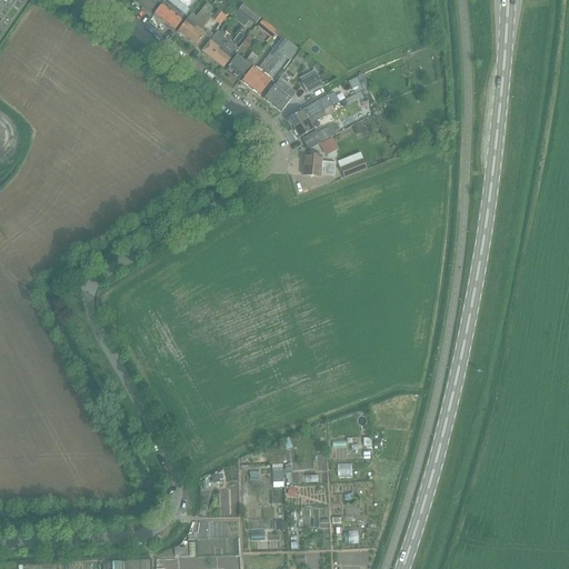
[(158,1),(156,0),(139,0),(137,3),(150,12),(158,1)]
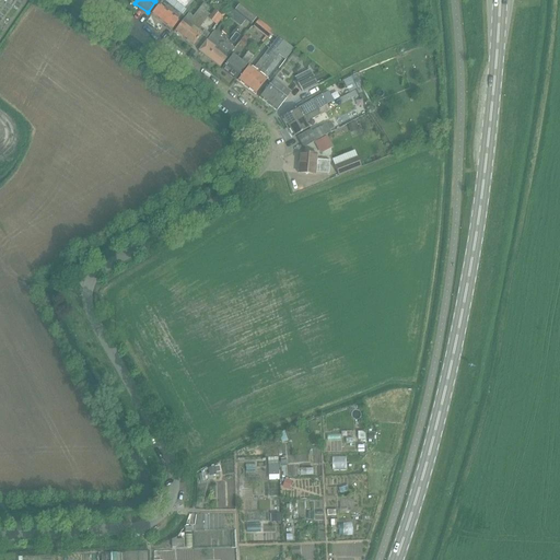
[(162,0),(151,15),(171,31),(187,10),(174,0),(162,0)]
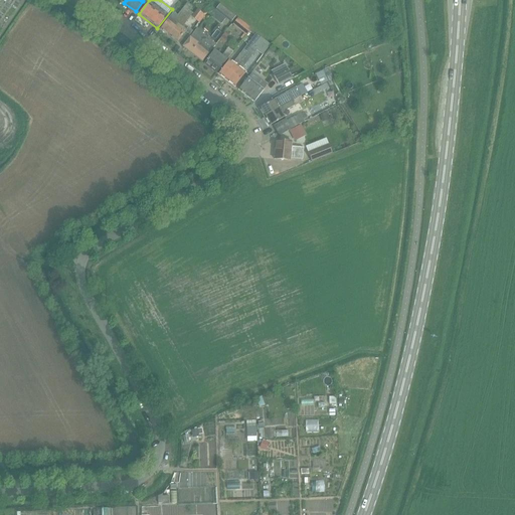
[(187,3),(185,5),(178,15),(173,12),(160,30),(168,36),(188,11),(191,6),(187,3)]
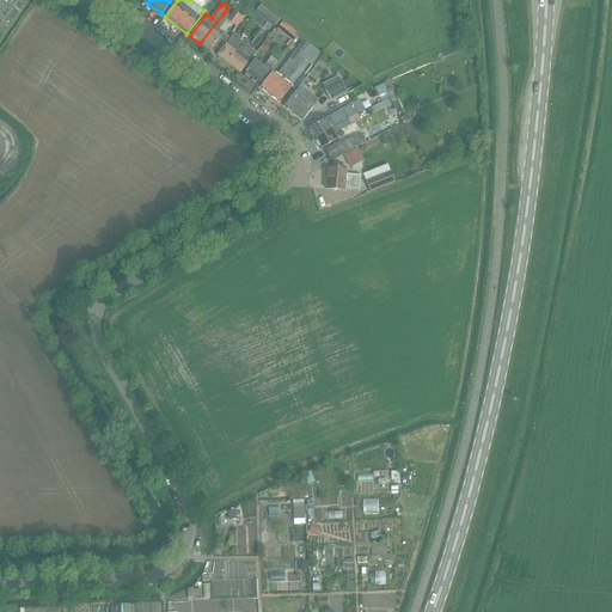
[(262,7),(256,14),(268,24),(275,29),(275,28),(280,22),(262,7)]
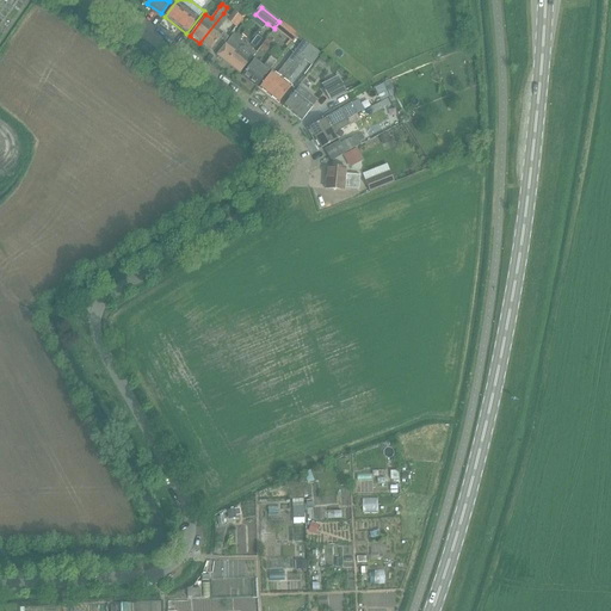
[(228,20),(229,22),(236,28),(246,16),(236,10),(228,20)]
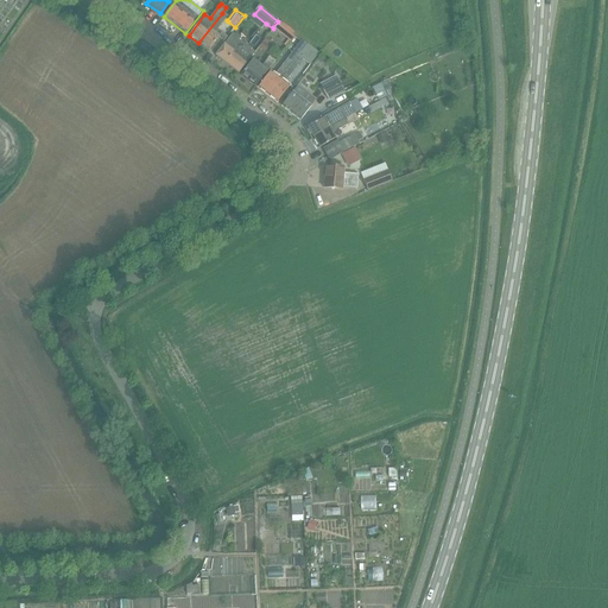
[(215,54),(222,44),(227,38),(222,35),(220,38),(215,35),(228,17),(222,13),(198,43),(209,50),(215,54)]
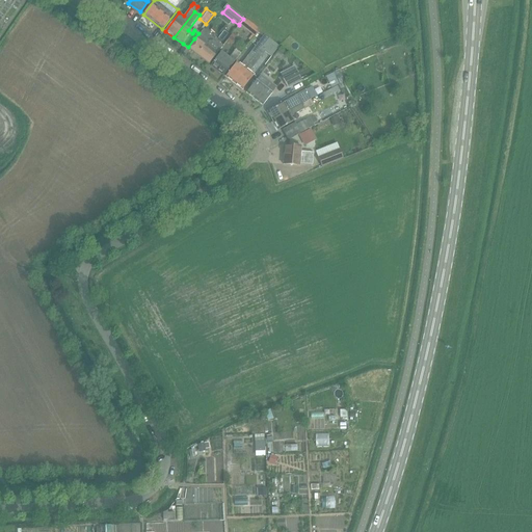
[(243,19),(239,24),(241,25),(240,25),(255,36),(260,30),(244,18),(243,19)]
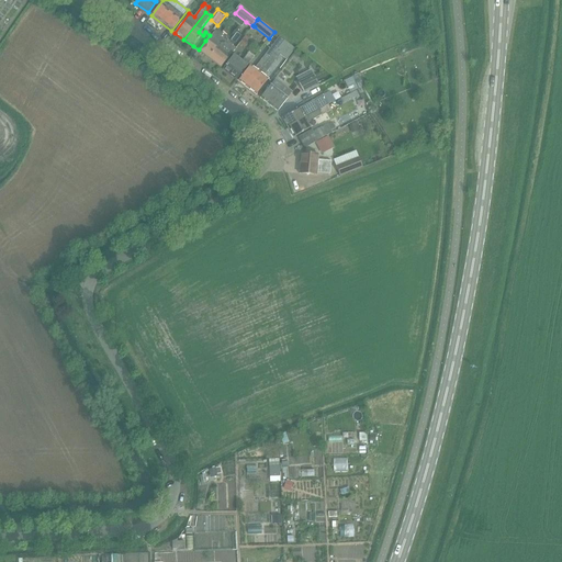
[(221,68),(227,59),(235,49),(214,33),(205,43),(199,52),(221,68)]
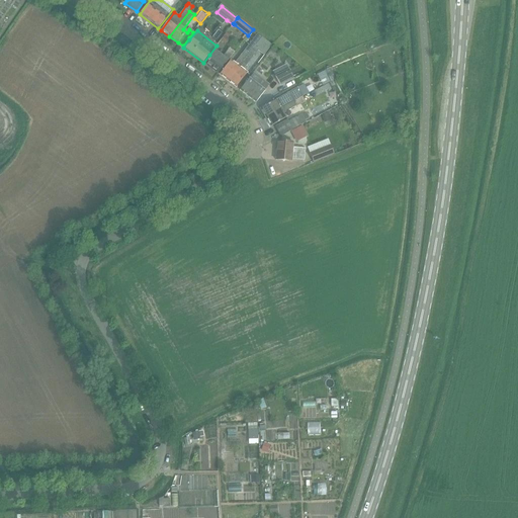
[(224,36),(220,40),(224,44),(228,45),(229,41),(227,38),(224,36)]
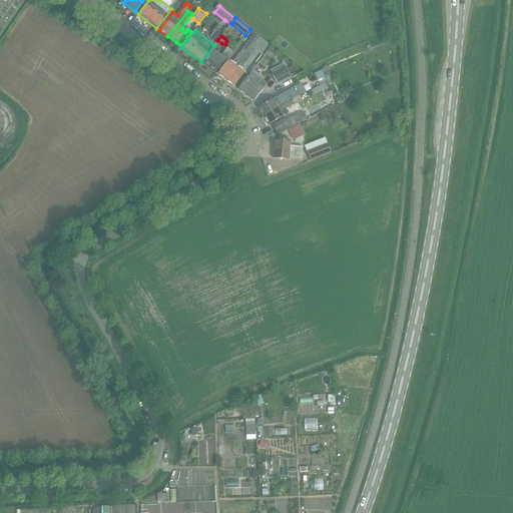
[(252,43),(225,80),(233,86),(244,72),(240,69),(255,50),(262,55),(270,45),(259,37),(255,41),(253,44),(252,43)]
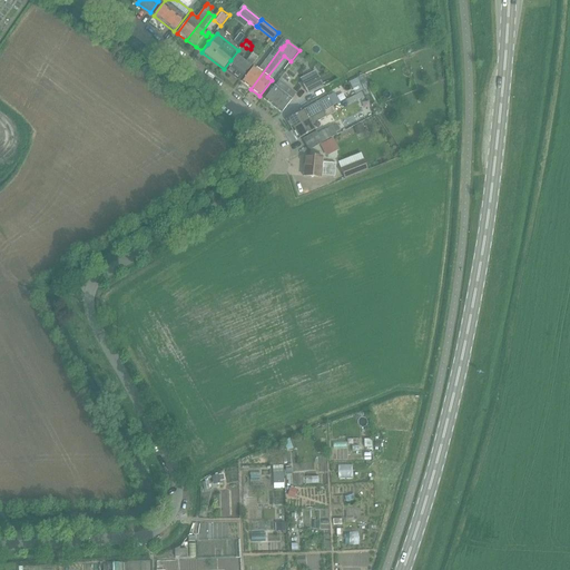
[(251,89),(281,48),(277,46),(257,70),(253,67),(242,82),(251,89)]
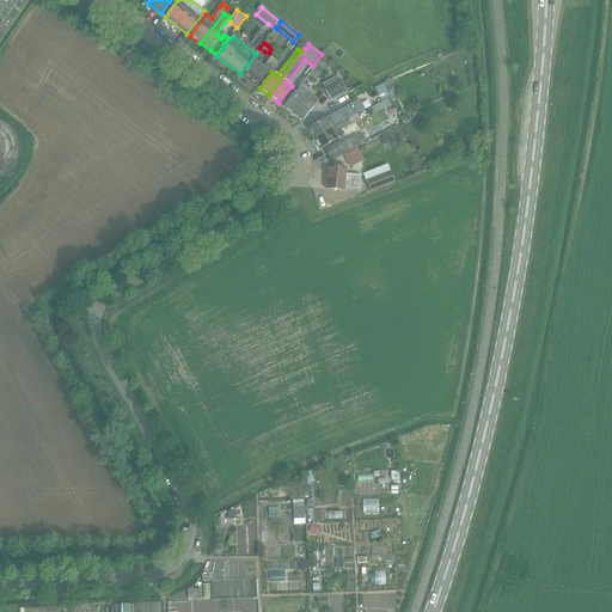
[(257,87),(264,78),(277,62),(271,57),(262,68),(254,61),(243,77),(257,87)]
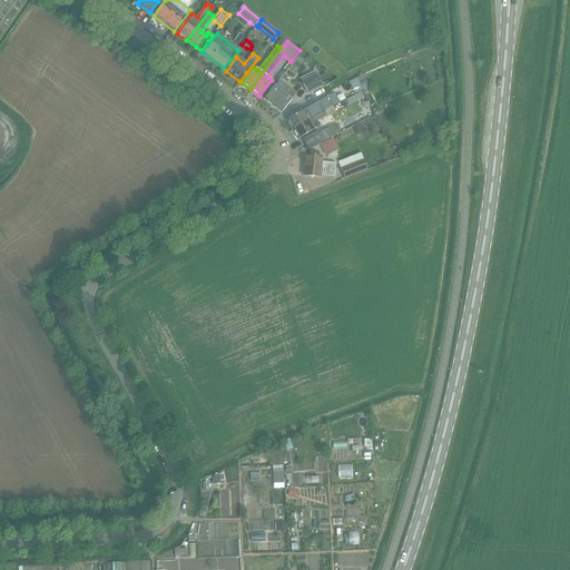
[(314,71),(300,79),(308,96),(323,88),(314,71)]
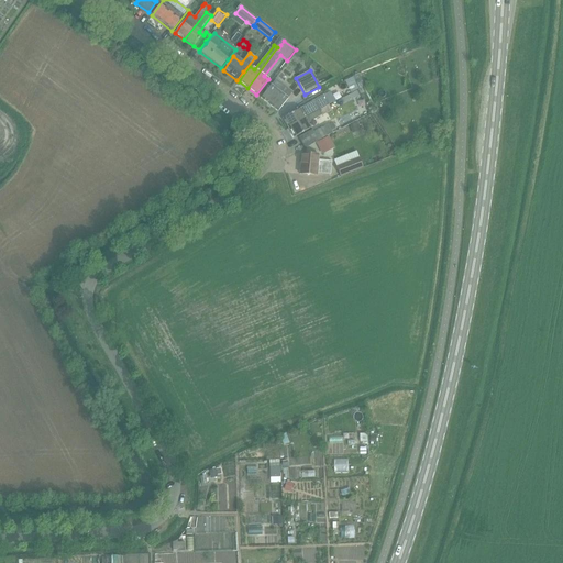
[(351,94),(359,90),(353,78),(345,83),(351,94)]
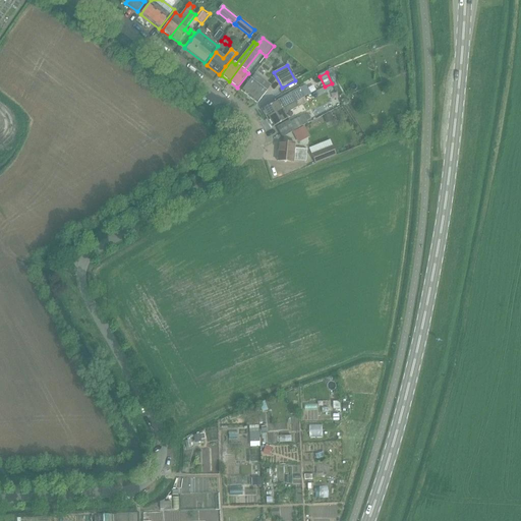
[(257,104),(264,96),(271,85),(255,73),(250,78),(241,92),(257,104)]
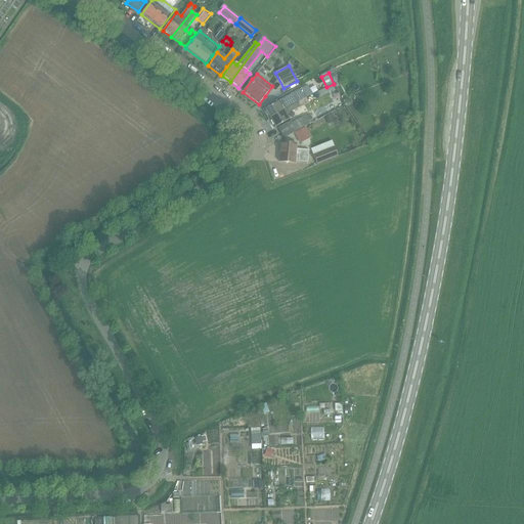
[(279,101),(263,111),(267,118),(306,97),(301,89),(293,94),(279,101)]
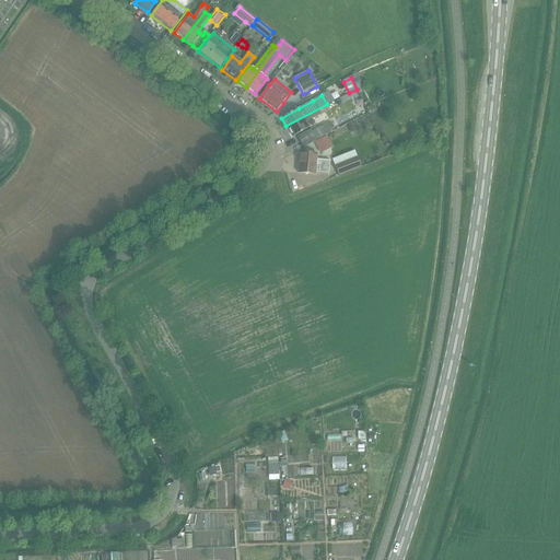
[(327,104),(286,126),(292,137),(310,128),(307,123),(321,115),(318,111),(327,105),(334,101),(327,104)]
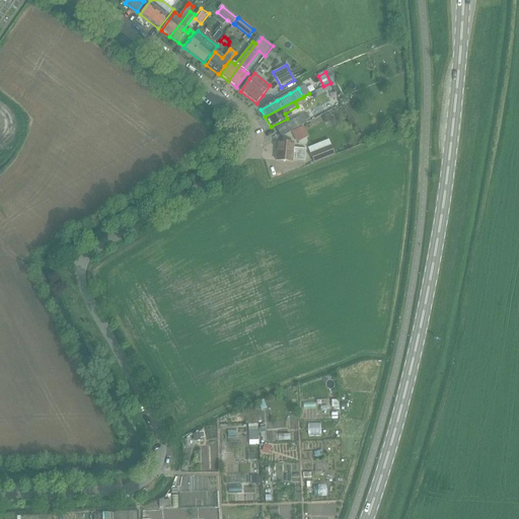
[(293,131),(301,127),(301,126),(310,121),(306,113),(289,123),(288,121),(276,128),(281,137),(293,131)]
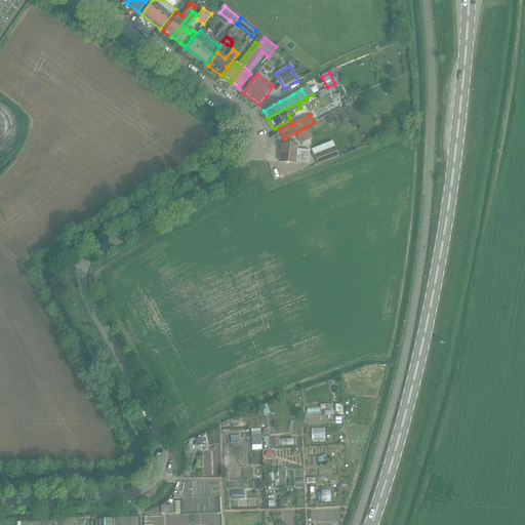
[(297,142),(309,136),(305,129),(293,134),(297,142)]
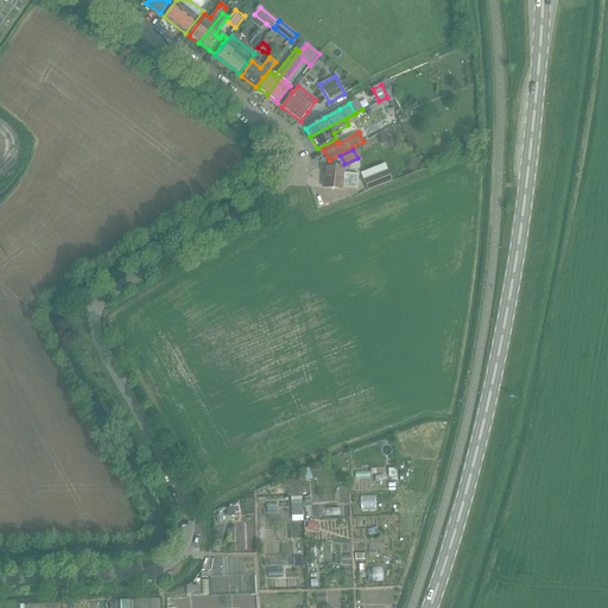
[(342,190),(342,188),(358,189),(359,175),(343,173),(344,168),(325,166),(323,188),(342,190)]
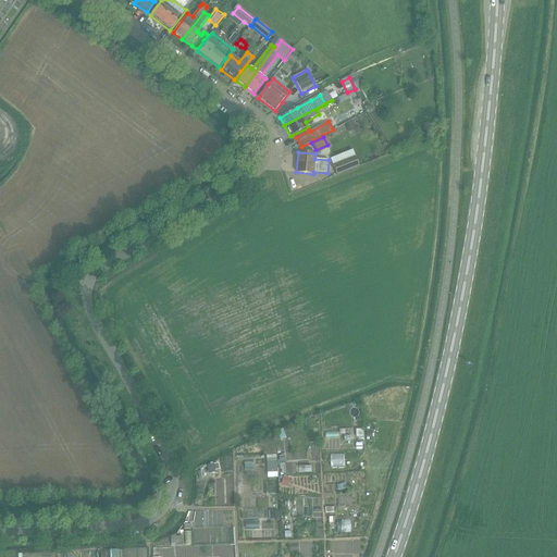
[(333,165),(336,174),(358,165),(355,157),(333,165)]
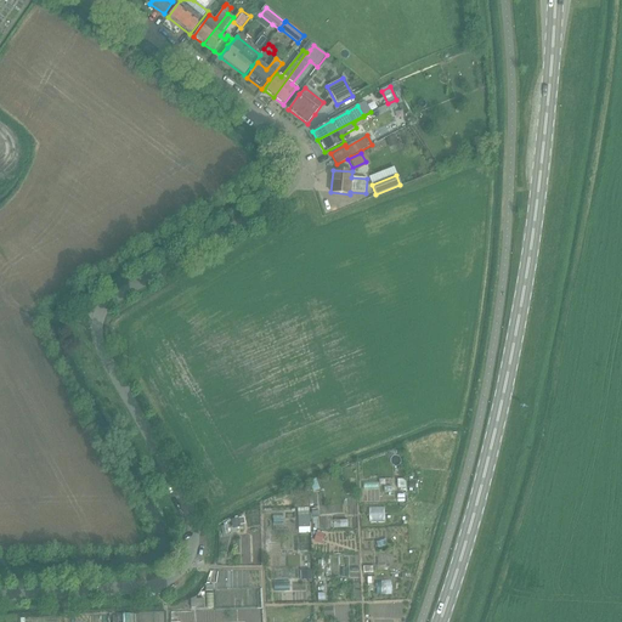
[(389,484),(386,463),(356,465),(358,486),(389,484)]
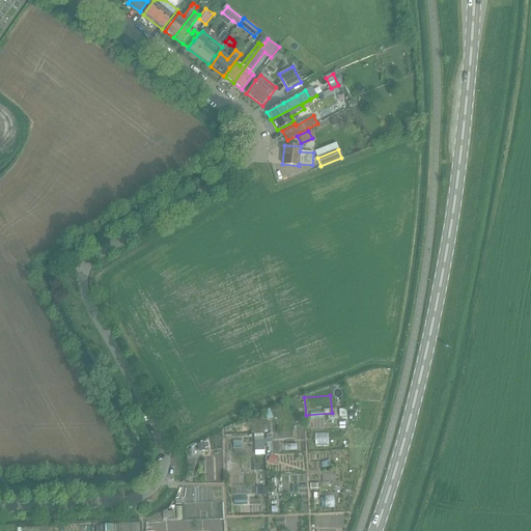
[(263,440),(254,440),(255,450),(264,450),(263,440)]
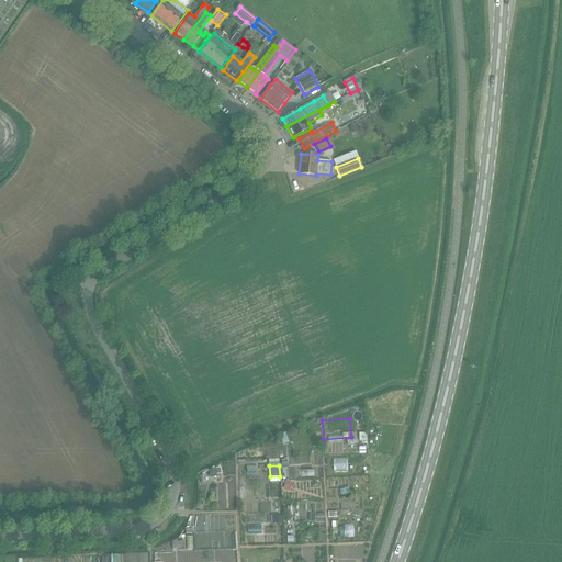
[(204,486),(218,484),(217,476),(203,479),(204,486)]
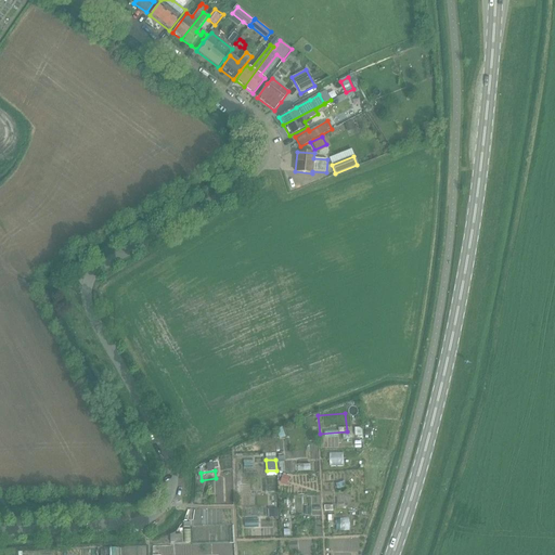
[(335,536),(349,534),(348,521),(334,523),(335,536)]
